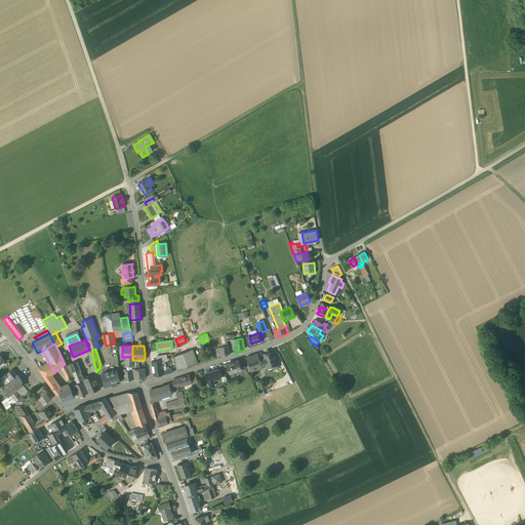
[(172,356),(176,367),(177,367),(178,370),(187,368),(187,367),(198,363),(193,349),(172,356)]
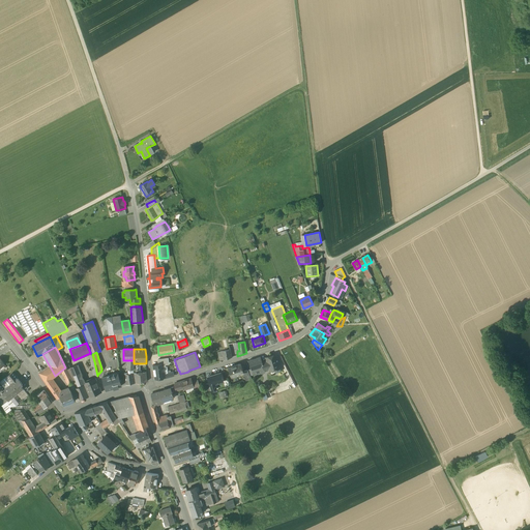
[(274,370),(280,369),(281,369),(276,354),(267,357),(268,359),(266,360),(267,361),(269,370),(273,367),(274,370)]
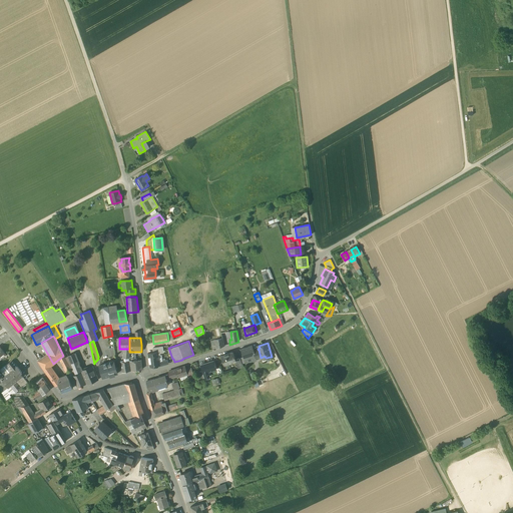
[(243,358),(243,359),(255,355),(254,351),(252,346),(240,349),(243,358)]
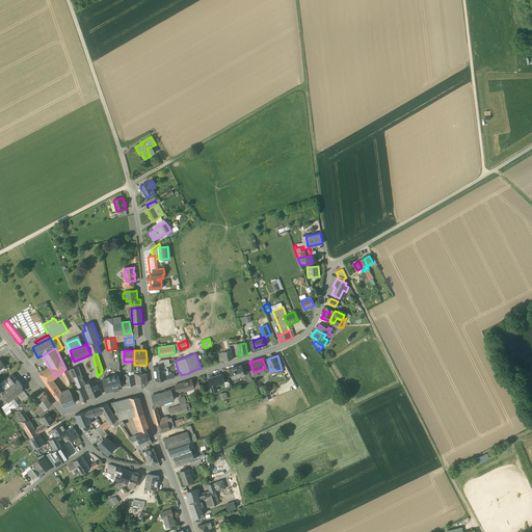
[(159,361),(159,366),(164,365),(164,368),(166,368),(166,366),(168,366),(167,360),(159,361)]
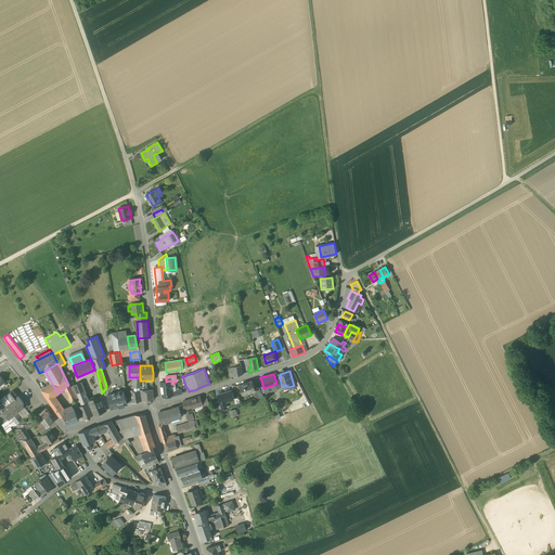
[(171,392),(172,392),(171,384),(171,381),(166,382),(159,383),(162,397),(172,396),(171,392)]
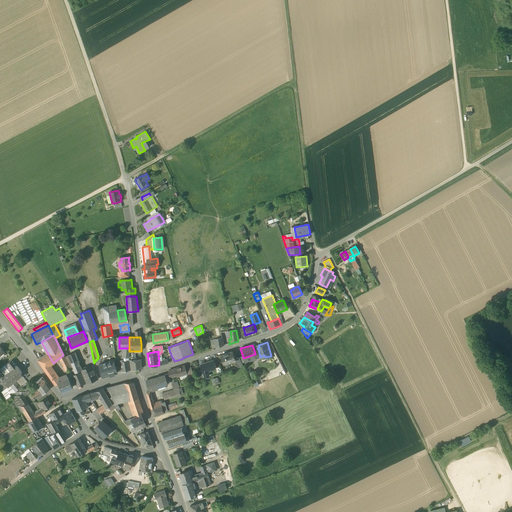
[(221,355),(224,364),(235,360),(236,360),(235,359),(232,351),(221,355)]
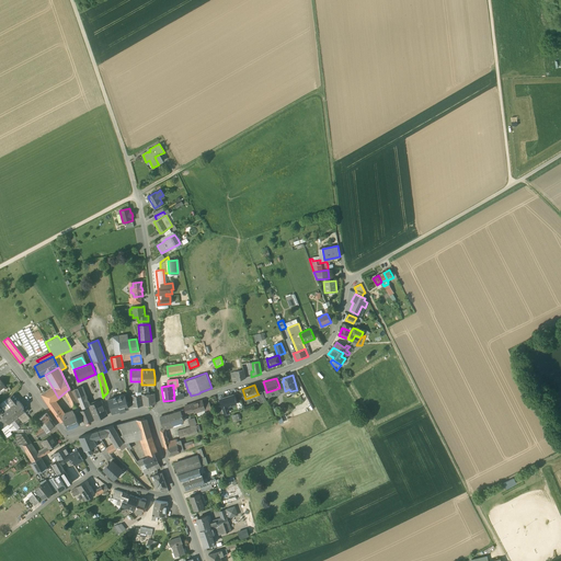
[(81,387),(75,389),(80,403),(82,409),(89,407),(89,405),(81,387)]
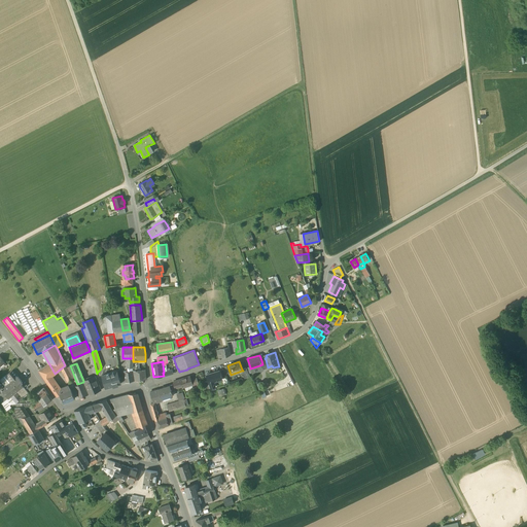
[(264,369),(262,364),(250,369),(251,373),(252,374),(259,371),(259,372),(264,371),(262,369),(264,369)]
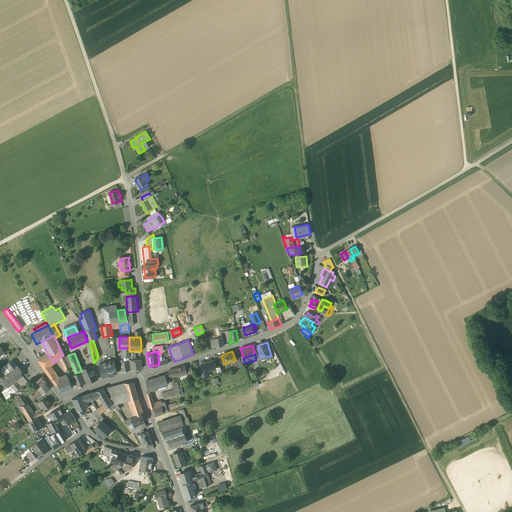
[(38,361),(55,385),(58,383),(58,382),(59,381),(57,378),(49,366),(51,364),(46,355),(38,361)]
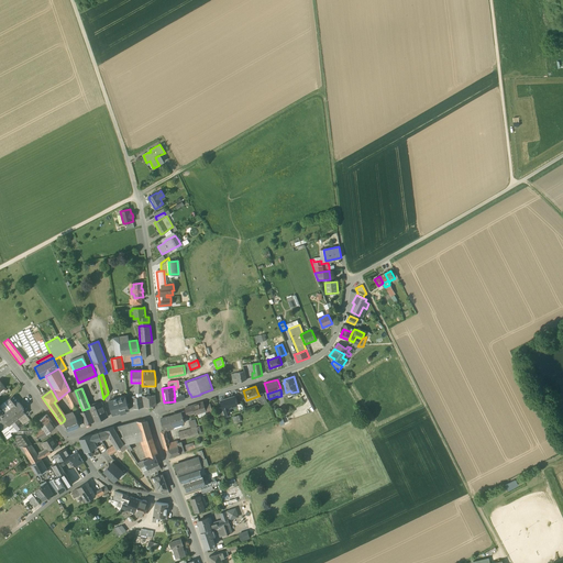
[(70,393),(69,390),(65,394),(70,403),(75,400),(70,393)]
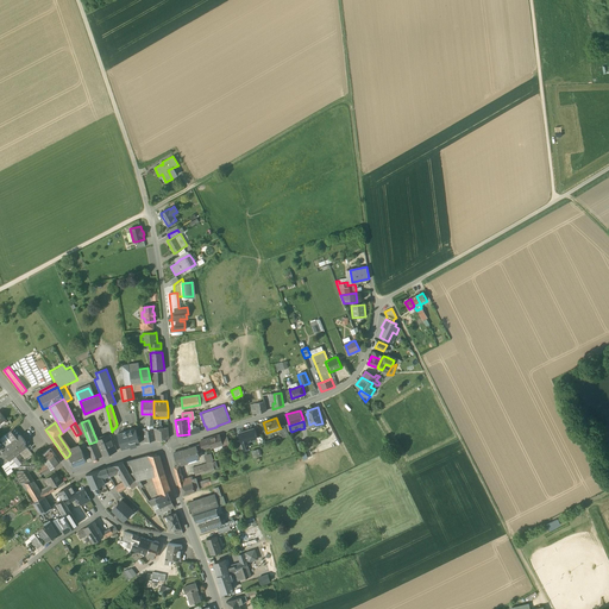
[(85,439),(87,438),(81,422),(76,425),(81,433),(85,439)]
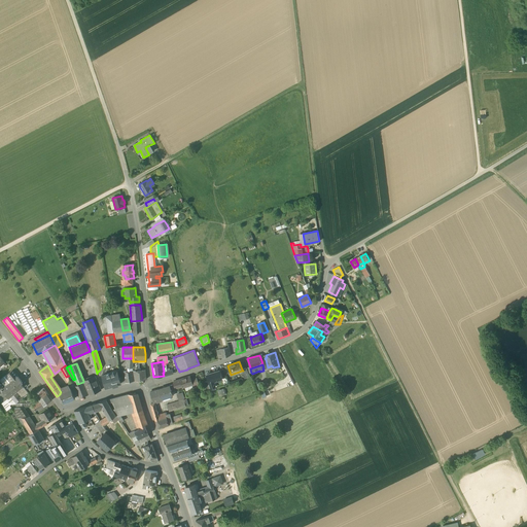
[(133,370),(132,367),(128,367),(128,371),(124,372),(126,383),(135,381),(133,370)]
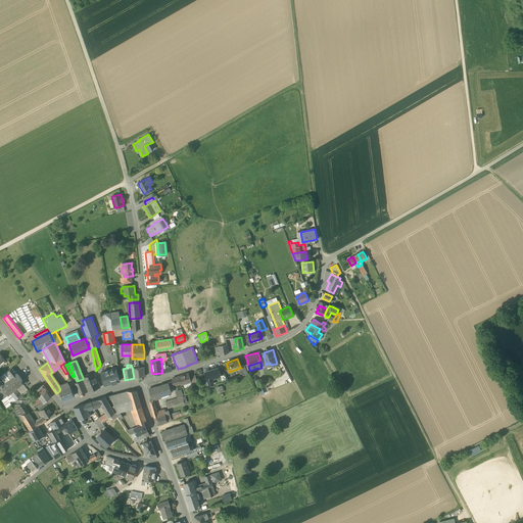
[(135,368),(135,365),(132,365),(134,378),(145,376),(144,367),(135,368)]
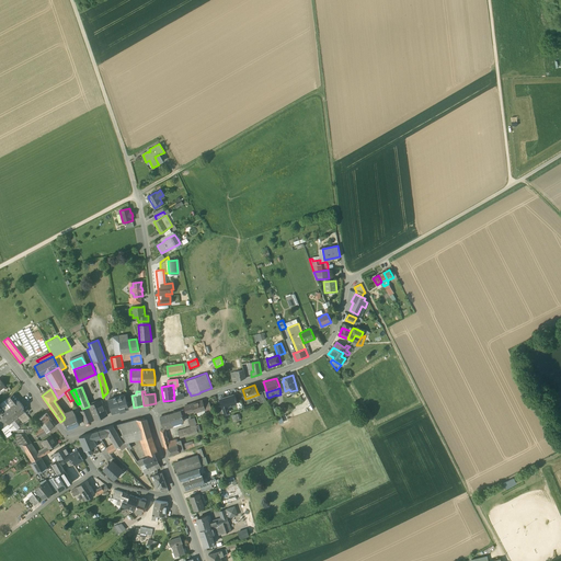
[(8,399),(12,404),(18,400),(13,393),(8,399)]
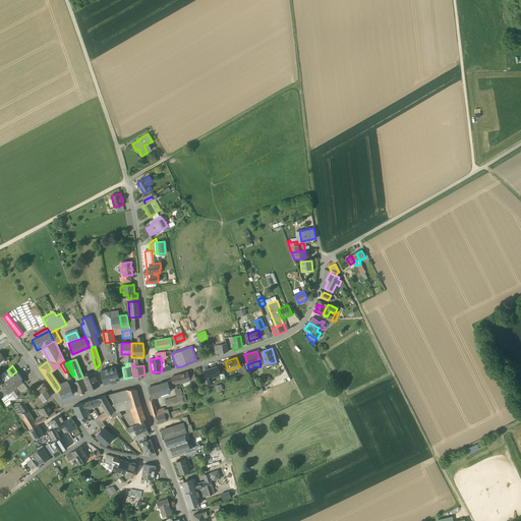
[(115,366),(108,369),(112,382),(119,380),(115,366)]
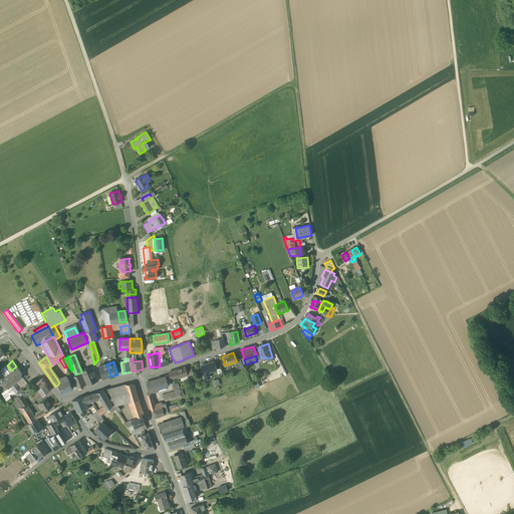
[(203,371),(205,378),(210,377),(209,372),(216,370),(214,361),(201,365),(203,371)]
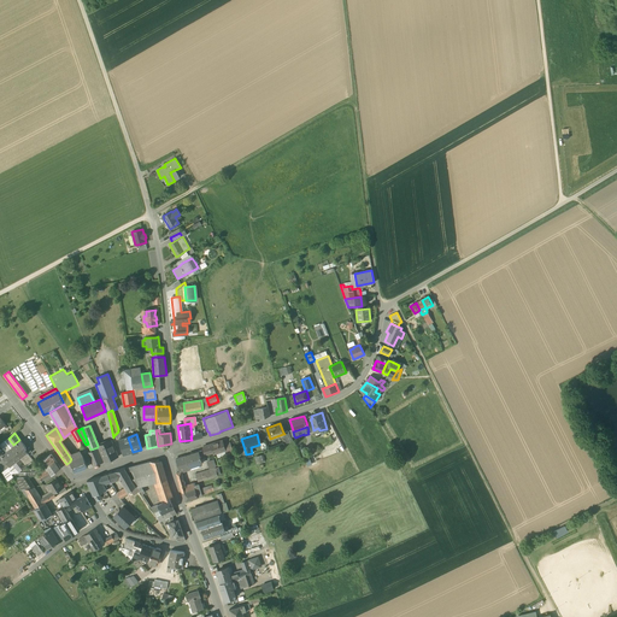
[(124,454),(133,452),(128,438),(119,440),(124,454)]
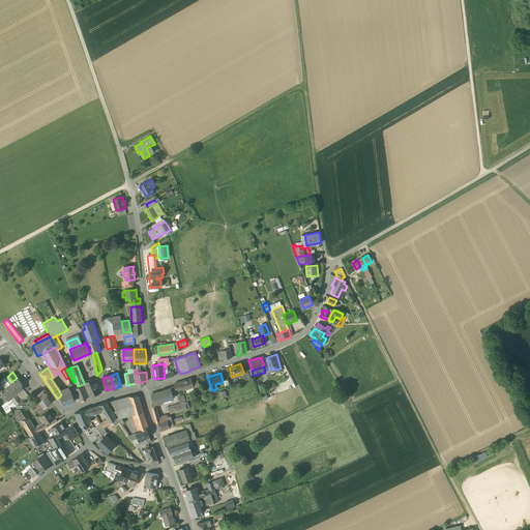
[(0,382),(0,383),(4,389),(12,383),(18,379),(17,378),(11,382),(7,377),(0,382)]
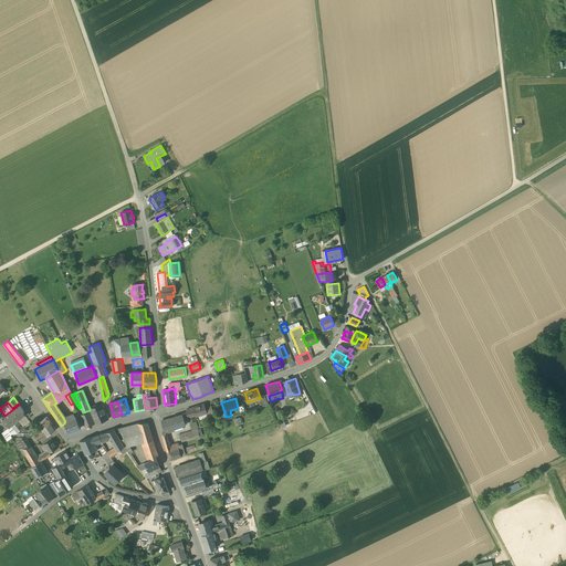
[(9,428),(11,426),(14,423),(24,415),(22,412),(21,410),(22,409),(19,405),(13,409),(4,416),(1,419),(9,428)]
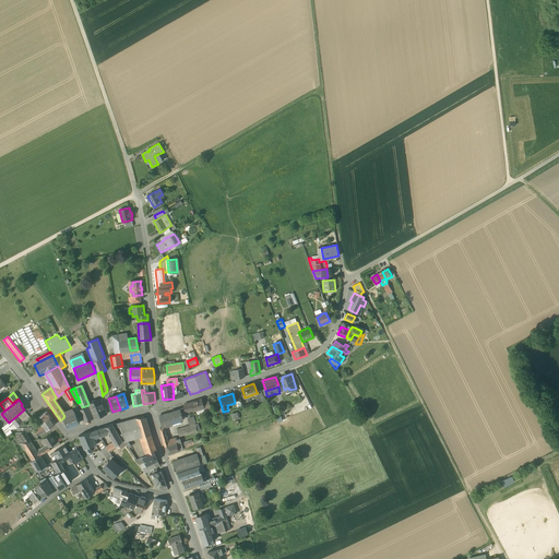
[(88,405),(94,419),(107,414),(100,400),(88,404),(88,405)]
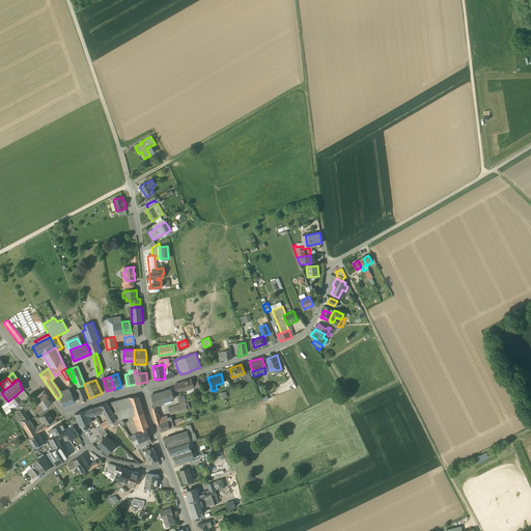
[(174,385),(176,391),(184,389),(184,390),(194,387),(192,382),(191,380),(174,385)]
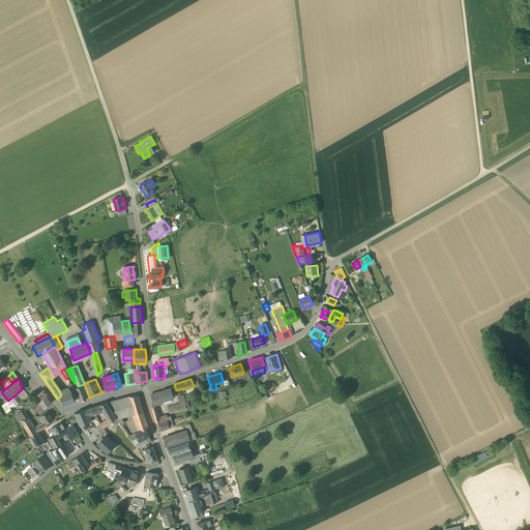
[(75,389),(80,401),(89,398),(84,385),(75,389)]
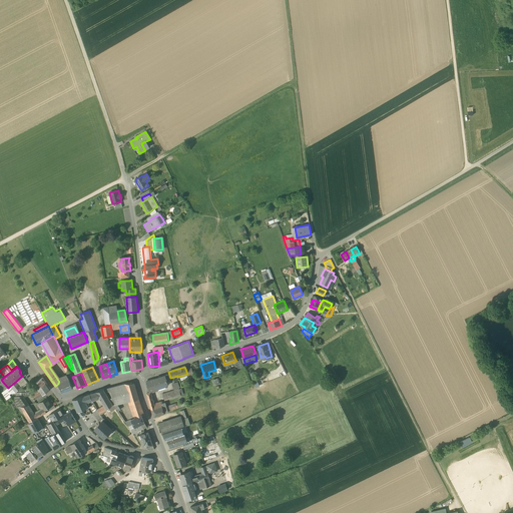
[(154,379),(157,389),(168,385),(167,382),(165,376),(165,375),(154,379)]
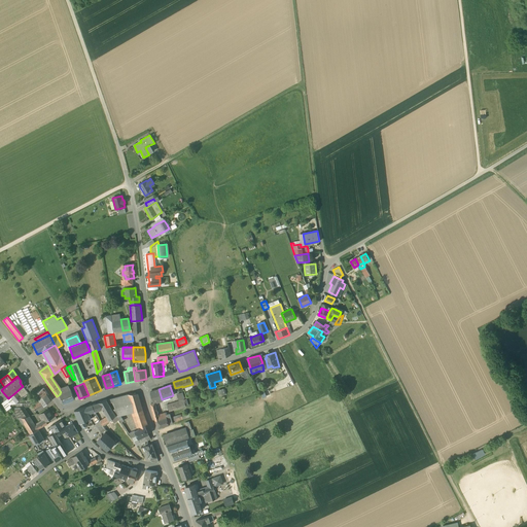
[(69,386),(65,388),(66,390),(61,392),(60,393),(60,394),(64,403),(75,398),(71,389),(69,386)]
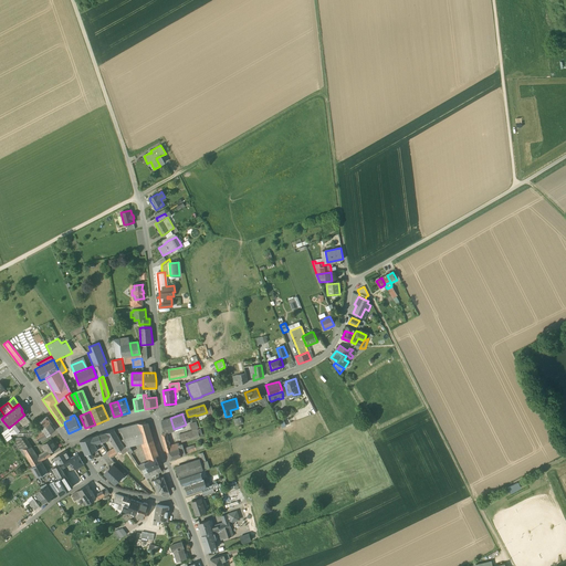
[(37,425),(42,431),(52,425),(46,417),(37,425)]
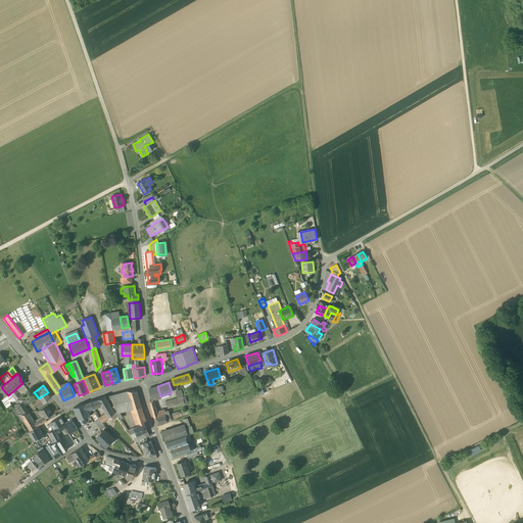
[(149,388),(153,400),(160,397),(156,386),(149,388)]
